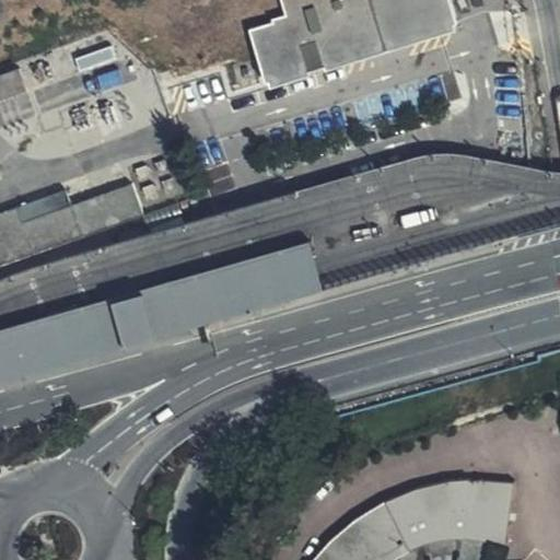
[(280,0),(284,14),(272,18),(272,22),(249,30),(256,50),(265,80),(270,78),(272,84),(310,73),(308,69),(325,65),(326,69),(455,28),(453,23),(458,22),(451,0),(280,0)]
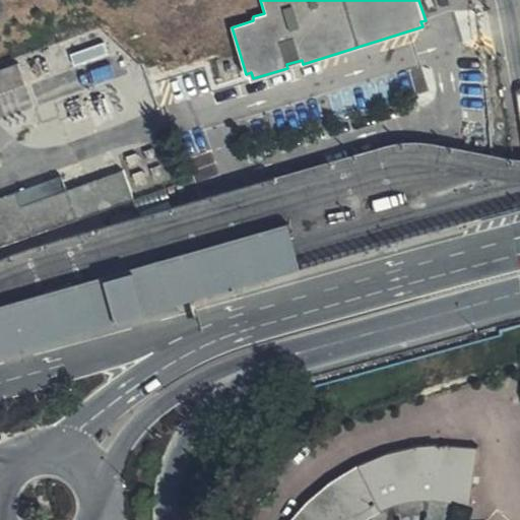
[(0,75),(0,96),(23,89),(17,69),(0,75)]
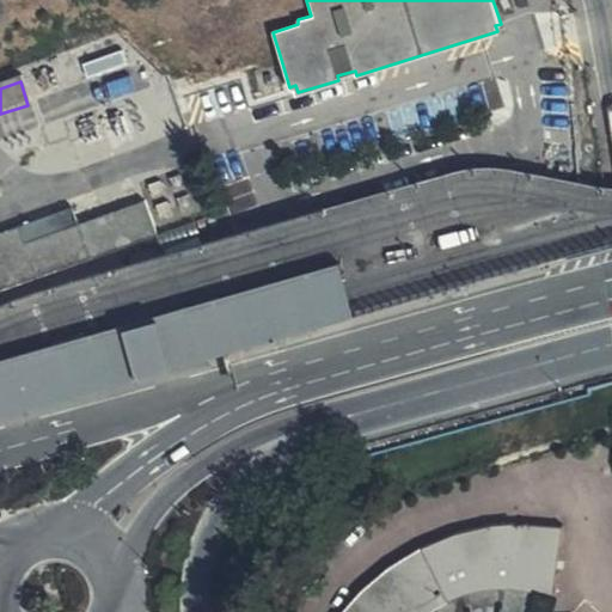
[(0,291),(159,236),(145,201),(80,225),(73,207),(0,232),(0,291)]
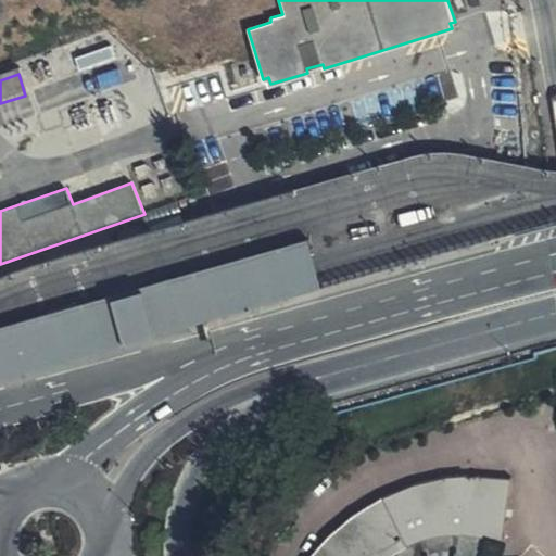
[(317,265),(310,239),(0,325),(0,380),(323,287),(317,265)]
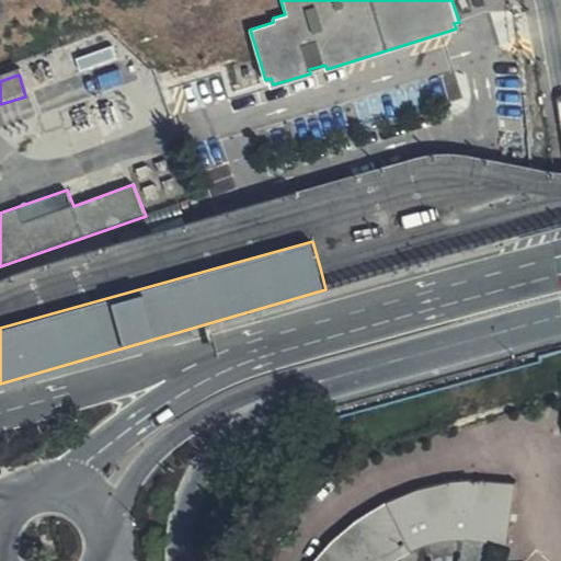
[(490,560),(495,547),(508,548),(515,483),(480,482),(456,485),(431,490),(409,496),(388,505),(368,515),(351,526),(335,537),(321,552),(313,560),(490,560)]
